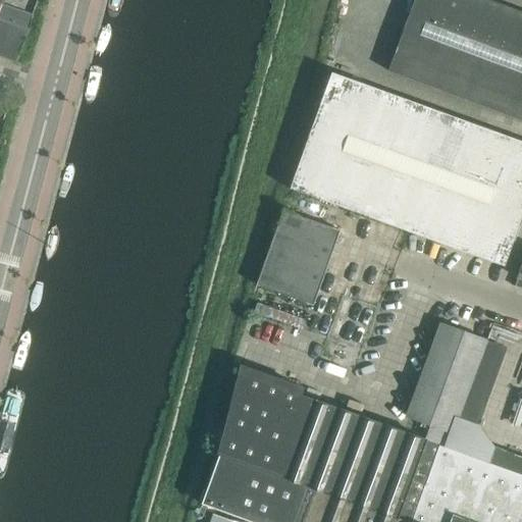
[(414,0),(387,71),(521,120),(521,11),(489,0),(414,0)]
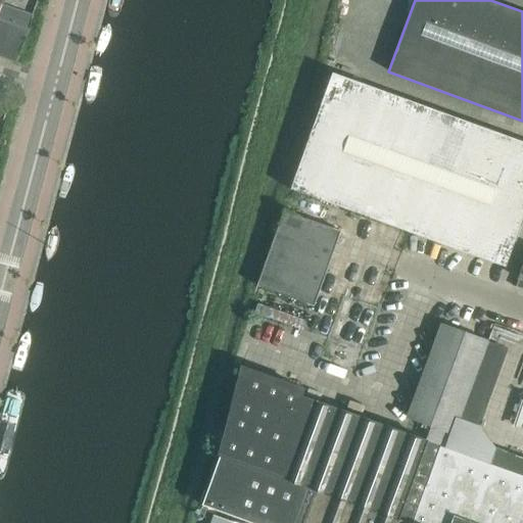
[(0,9),(0,18),(10,22),(13,14),(0,9)]
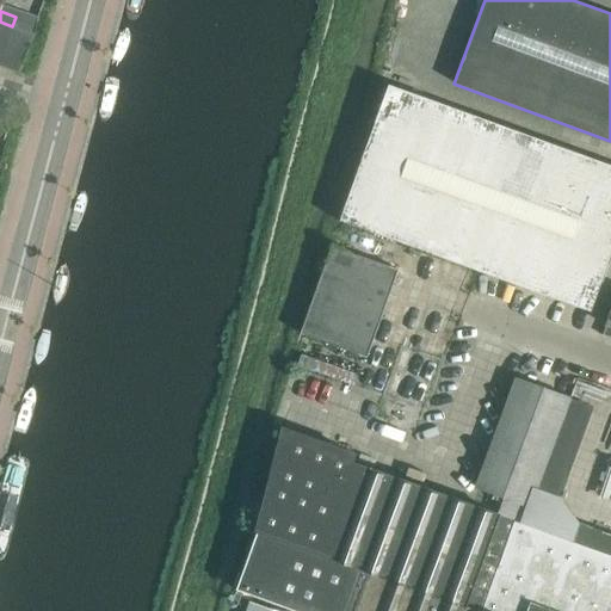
[(0,66),(17,73),(18,74),(32,35),(0,24),(0,66)]
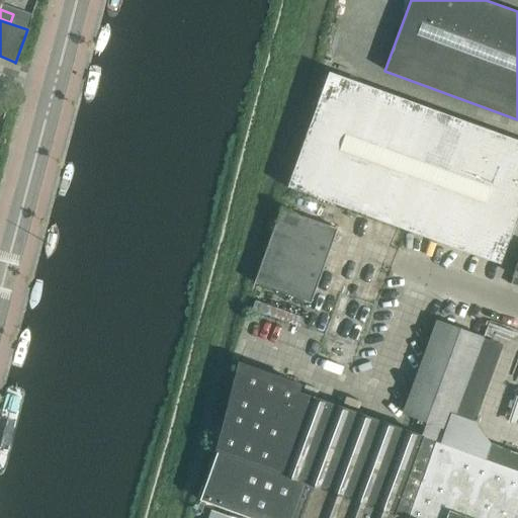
[(501,264),(517,217),(517,140),(329,72),(287,187),(501,264)]
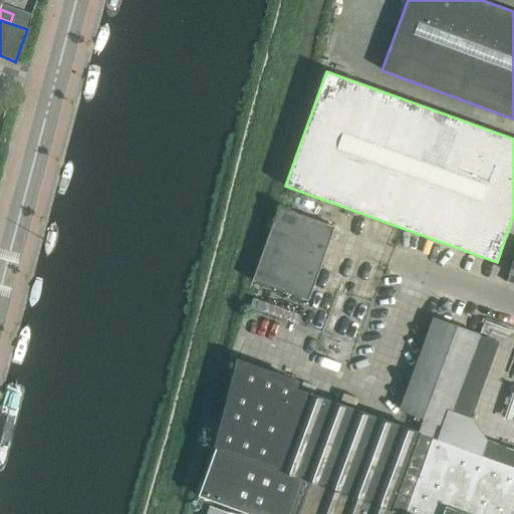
[(252,281),(308,301),(334,227),(278,207),(252,281)]
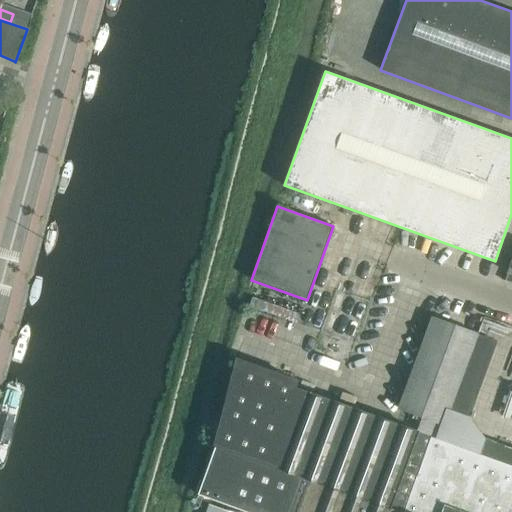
[(398,408),(444,425),(477,334),(432,317),(398,408)]
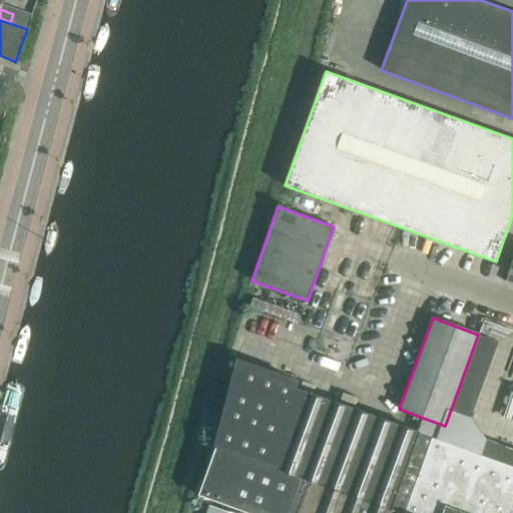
[(512,512),(512,466),(431,437),(430,438),(419,434),(419,433),(295,388),(297,382),(236,360),(214,447),(197,495),(246,512),(512,512)]
